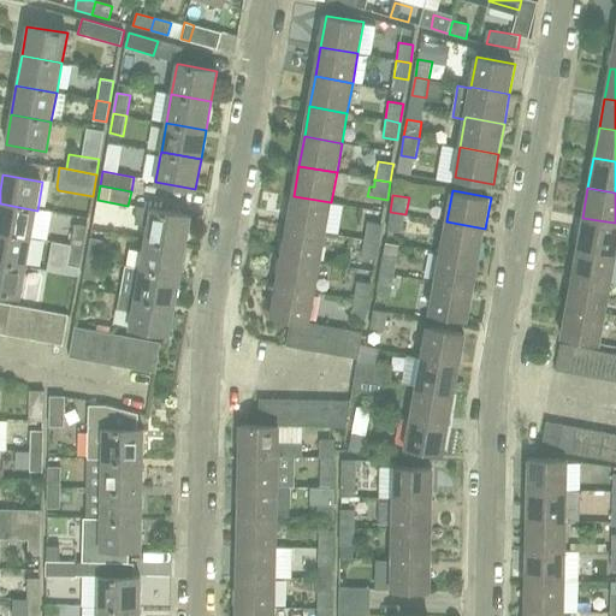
[(288,225),(326,232),(331,202),(294,196),(288,225)]
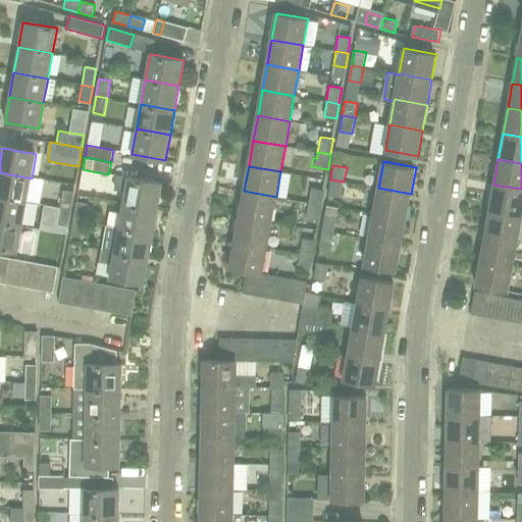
[(0,198),(28,203),(32,178),(0,172),(0,198)]
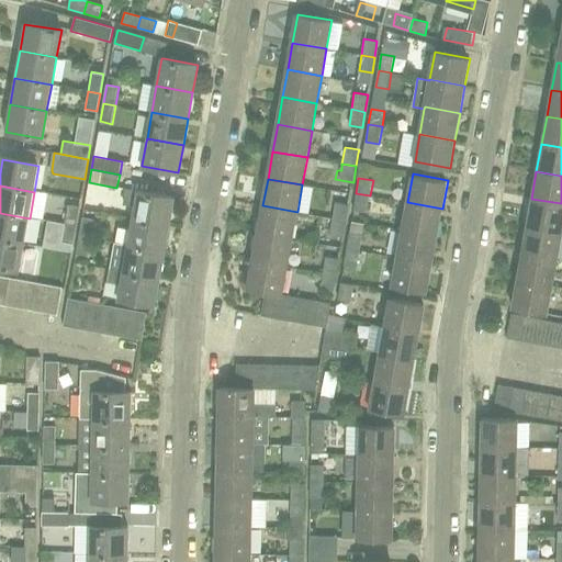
[(135,211),(134,221),(170,227),(175,200),(130,192),(126,209),(135,211)]
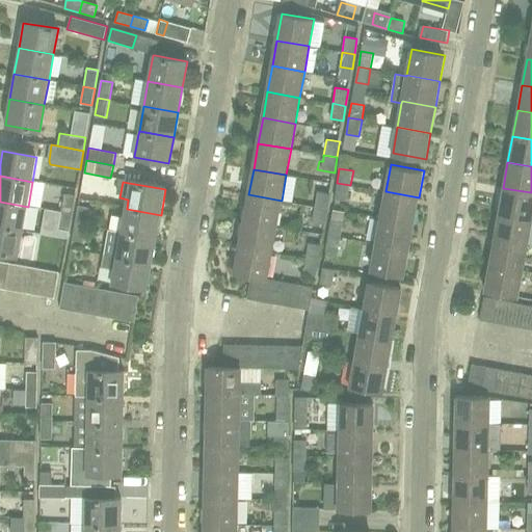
[(347,201),(350,185),(337,183),(335,200),(347,201)]
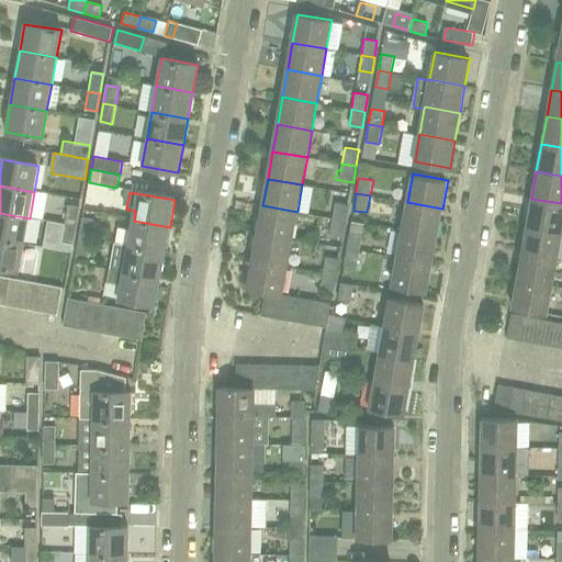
[(526,225),(561,232),(561,224),(561,203),(531,199),(526,225)]
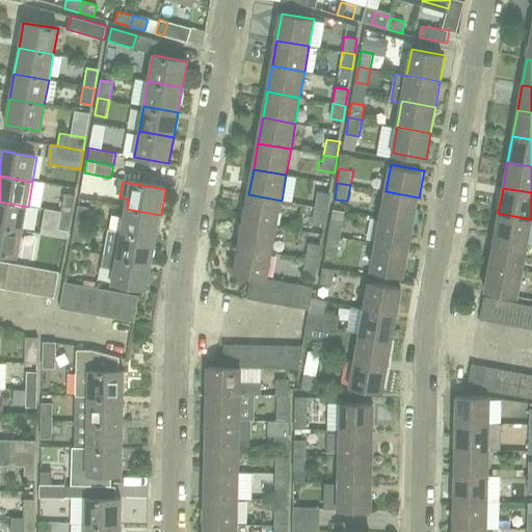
[(318,191),(315,207),(327,209),(329,193),(318,191)]
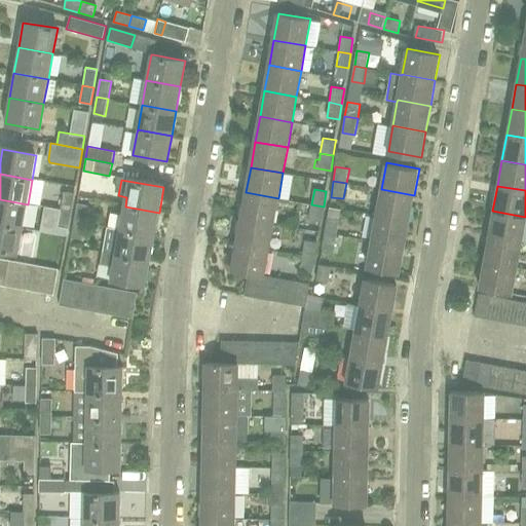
[(410,221),(414,195),(381,189),(377,215),(410,221)]
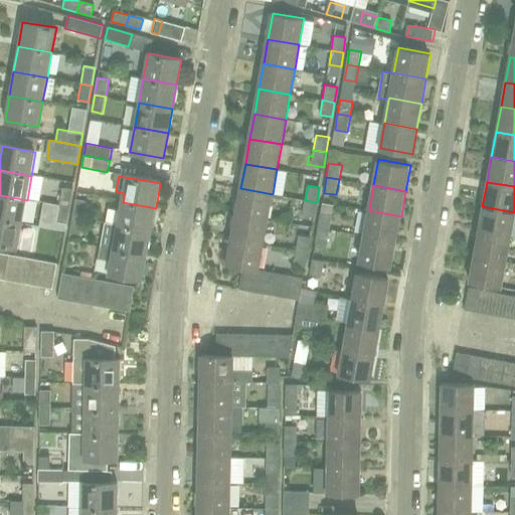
[(62,187),(58,206),(69,208),(72,189),(62,187)]
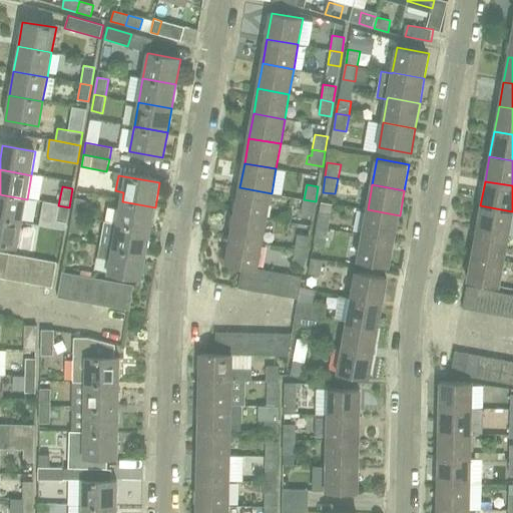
[(235,212),(267,218),(272,193),(239,187),(235,212)]
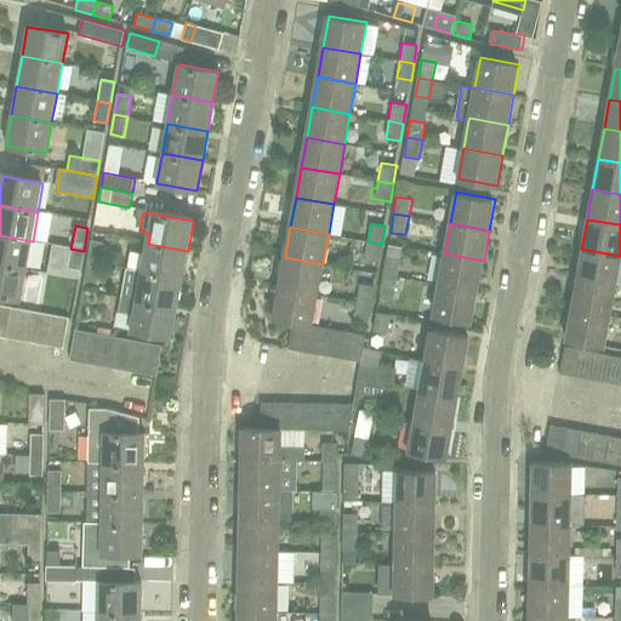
[(0,235),(0,266),(27,271),(33,241),(0,235)]
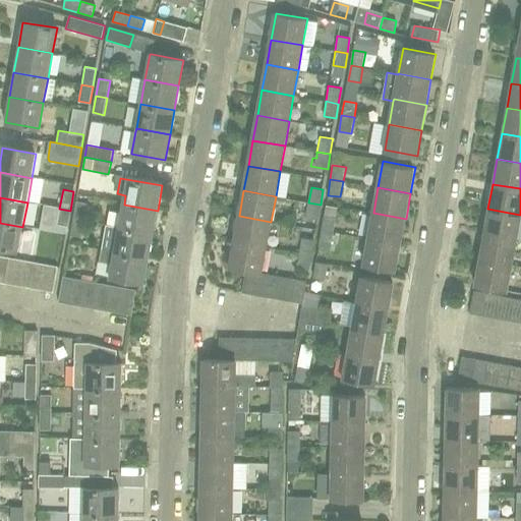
[(76,201),(73,221),(84,223),(88,203),(76,201)]
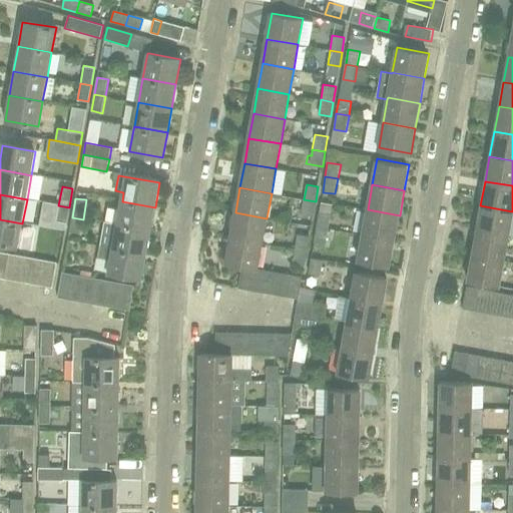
[(313,215),(316,201),(304,199),(302,213),(313,215)]
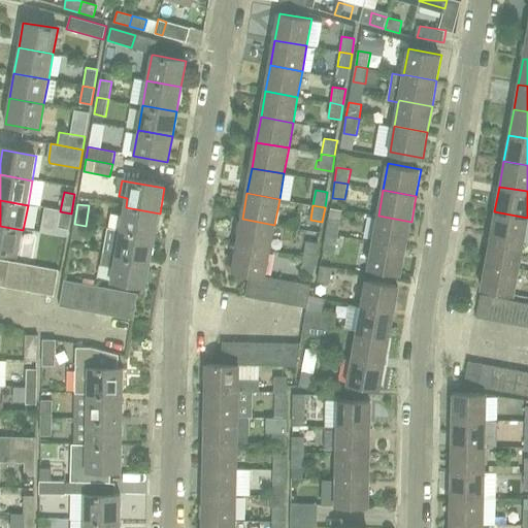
[(126,207),(122,232),(155,238),(160,213),(126,207)]
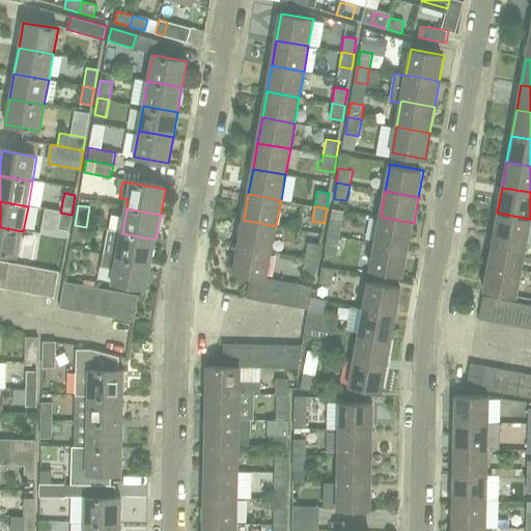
[(72,215),(60,213),(58,229),(70,231),(72,215)]
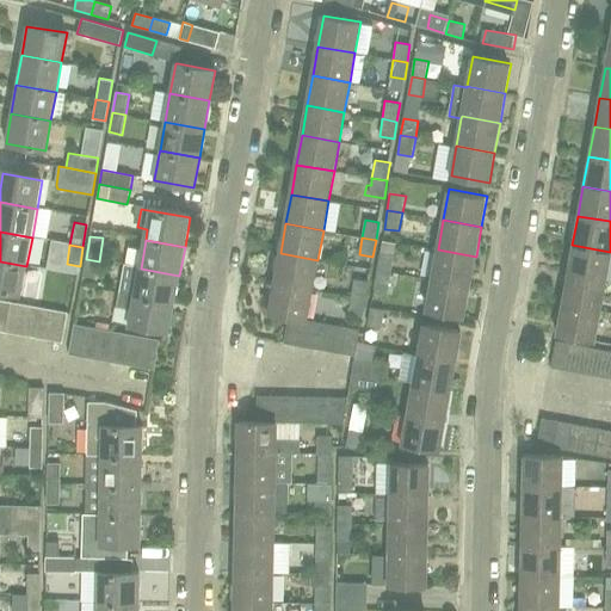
[(567,275),(604,282),(610,252),(572,245),(567,275)]
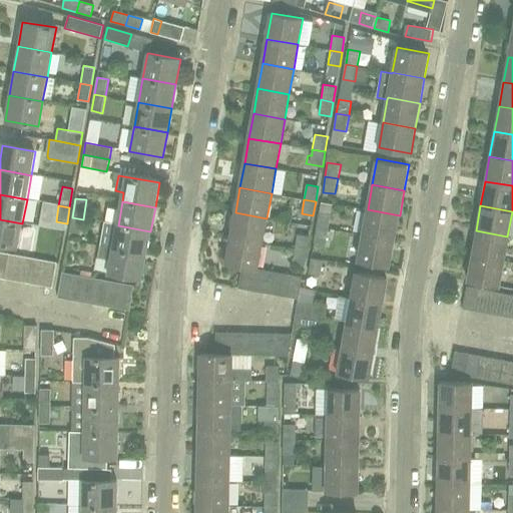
[(368,209),(363,234),(396,240),(400,215),(368,209)]
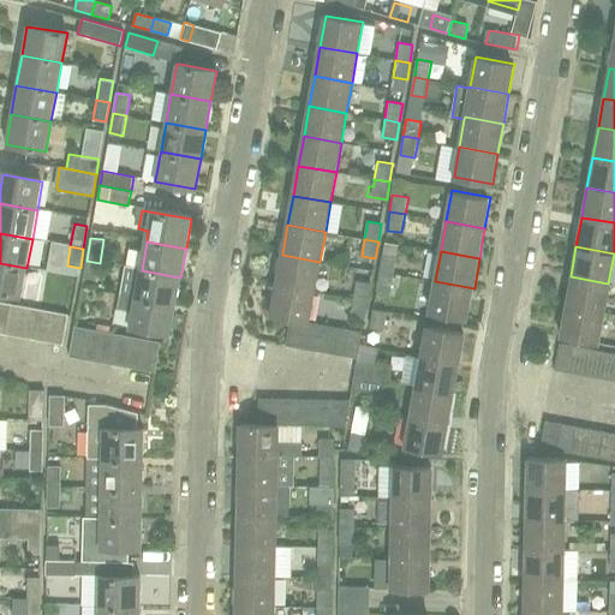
[(276,285),(315,292),(320,262),(282,255),(276,285)]
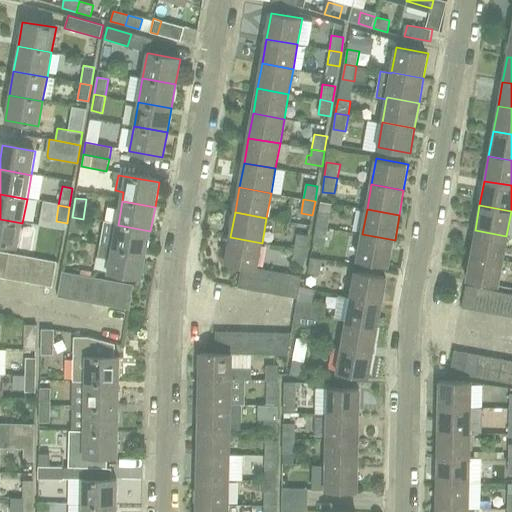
[(318,212),(316,226),(329,228),(331,214),(318,212)]
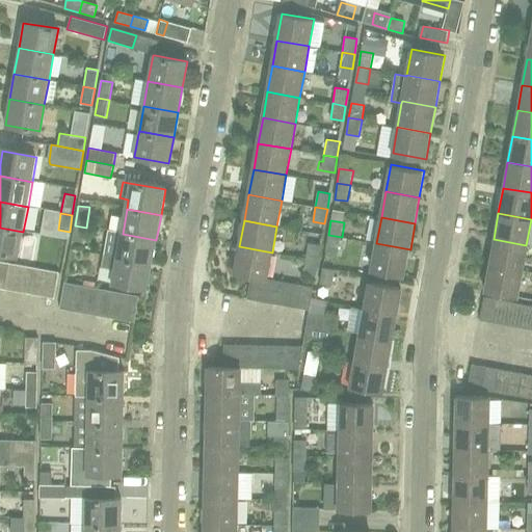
[(86,228),(75,225),(72,241),(84,243),(86,228)]
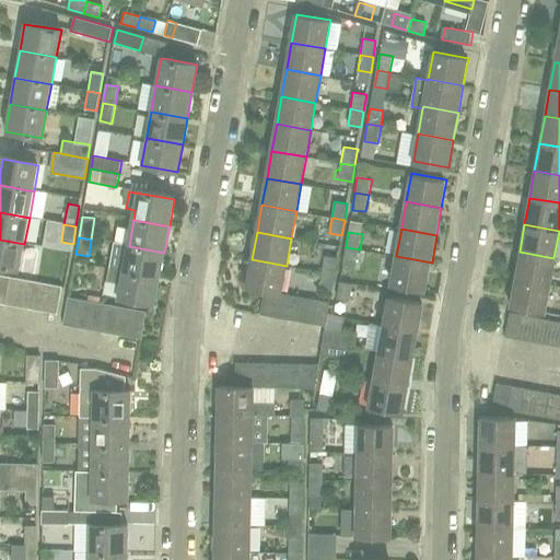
[(0,268),(20,271),(24,245),(24,244),(0,240),(0,268)]
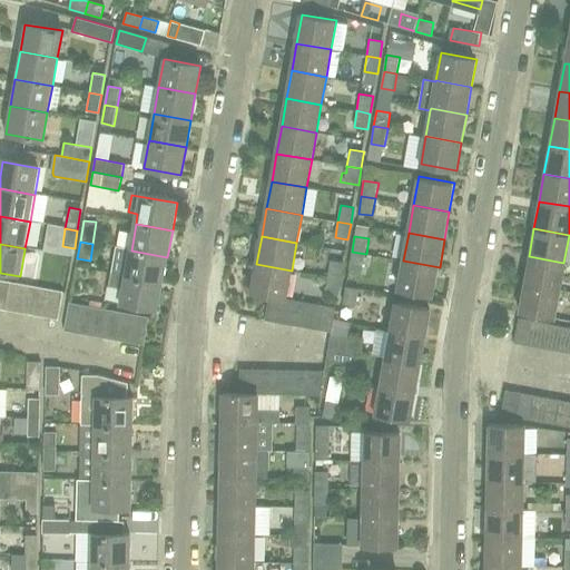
[(114,273),(163,282),(167,257),(131,251),(127,275),(114,273)]
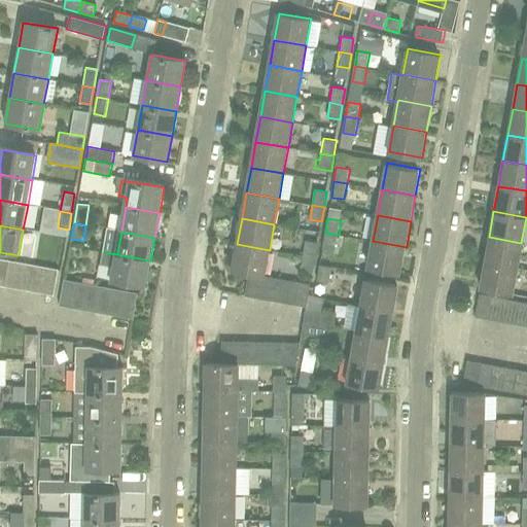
[(336,251),(339,235),(325,233),(322,249),(336,251)]
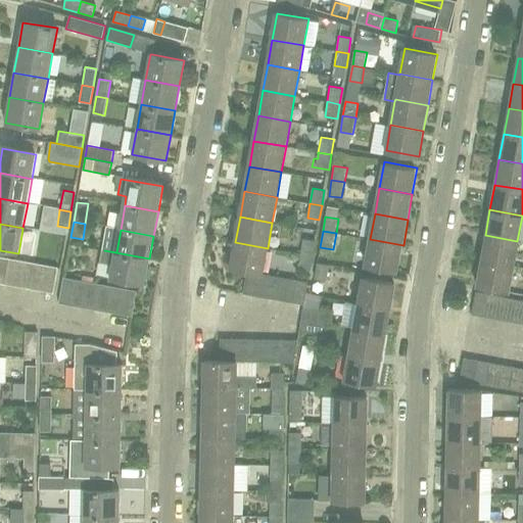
[(485,235),(481,258),(480,260),(513,267),(517,241),(485,235)]
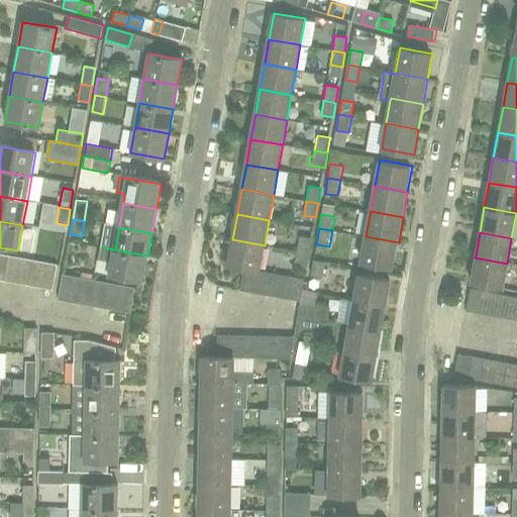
[(300,236),(297,251),(309,253),(312,238),(300,236)]
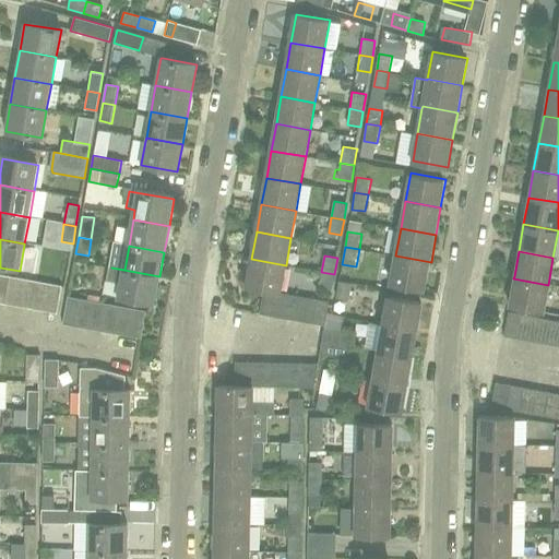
[(426,290),(431,262),(395,256),(391,284),(426,290)]
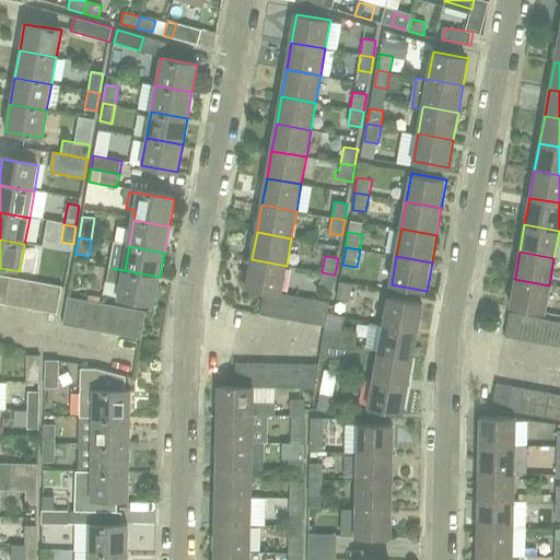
[(278,293),(281,293),(287,266),(252,259),(247,288),(265,291),(260,315),(273,317),(278,293)]
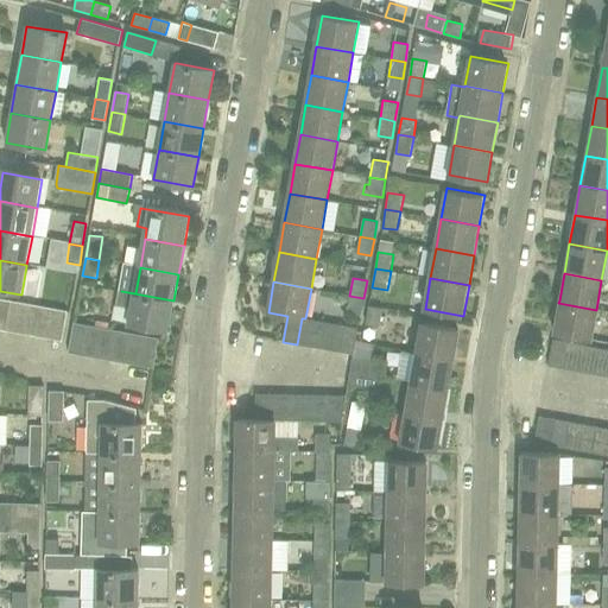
[(173,301),(121,291),(118,305),(133,309),(130,324),(169,331),(173,301)]
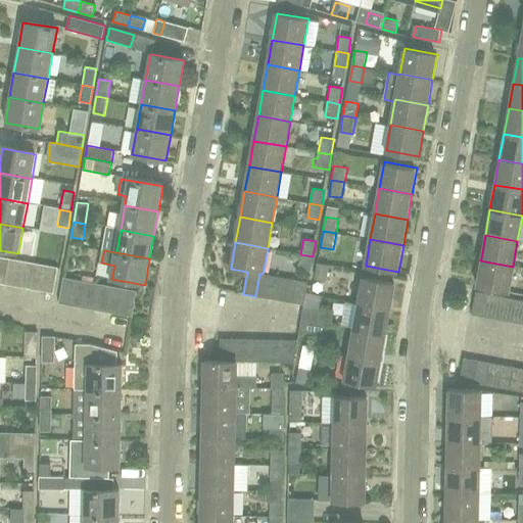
[(311,272),(313,256),(300,254),(298,269),(311,272)]
